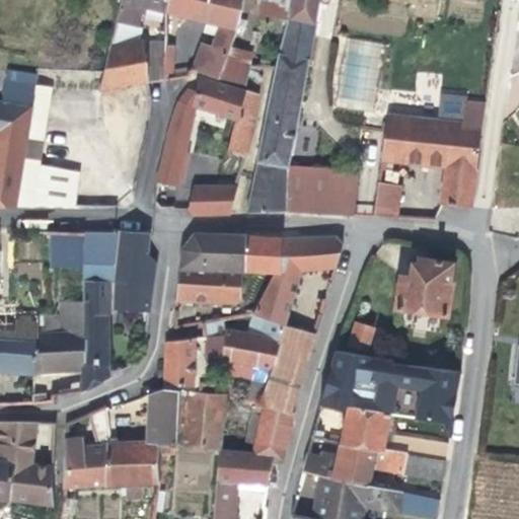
[(121,0),(121,2),(138,6),(168,14),(170,0),(121,0)]
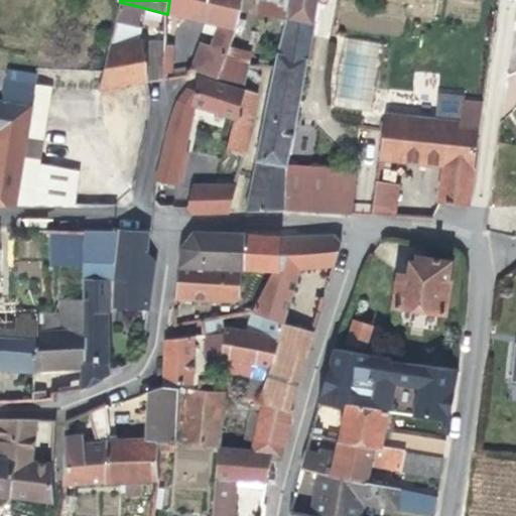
[(169,0),(167,14),(220,26),(214,46),(213,52),(223,55),(237,0),(169,0)]
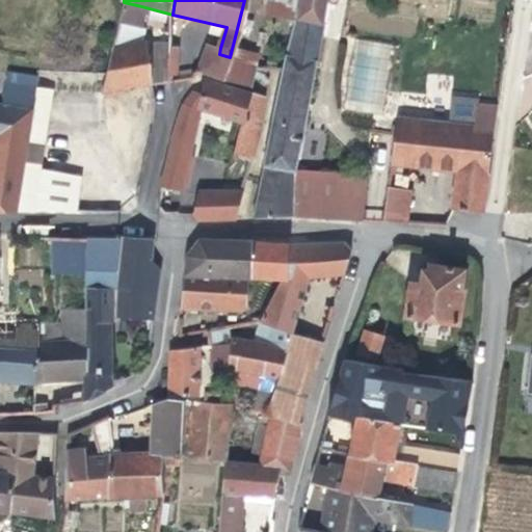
[(328,0),(299,0),(296,19),(284,75),(266,170),(299,174),(328,0)]
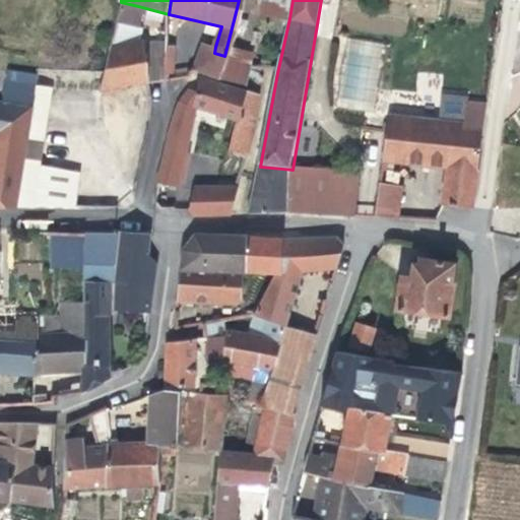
[(121,2),(110,49),(130,46),(138,6),(121,2)]
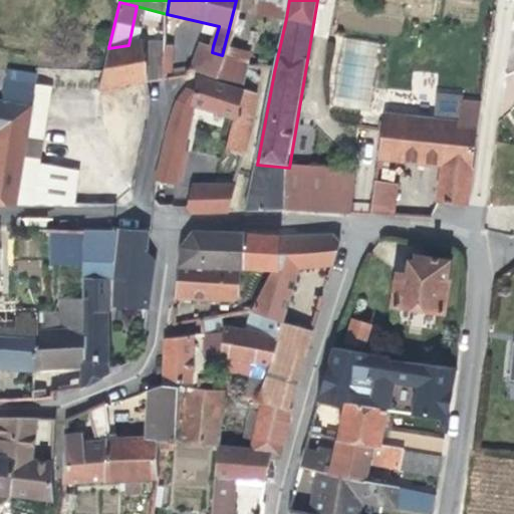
[(368,53),(366,67),(380,69),(383,44),(343,38),(339,63),(344,64),(346,50),(368,53)]
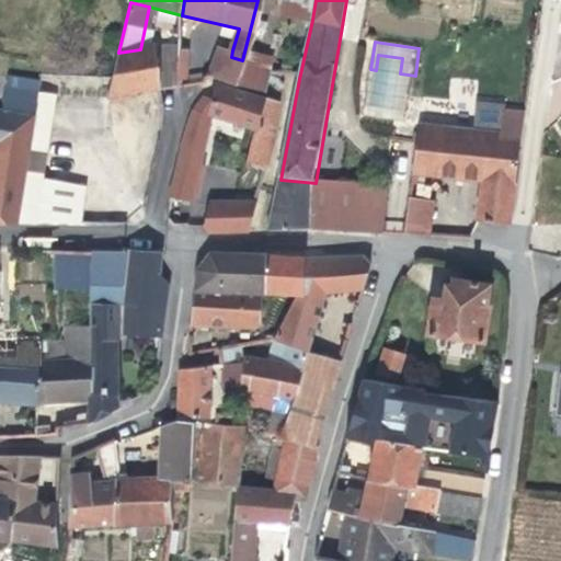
[(107,100),(158,92),(161,46),(140,49),(118,53),(107,100)]
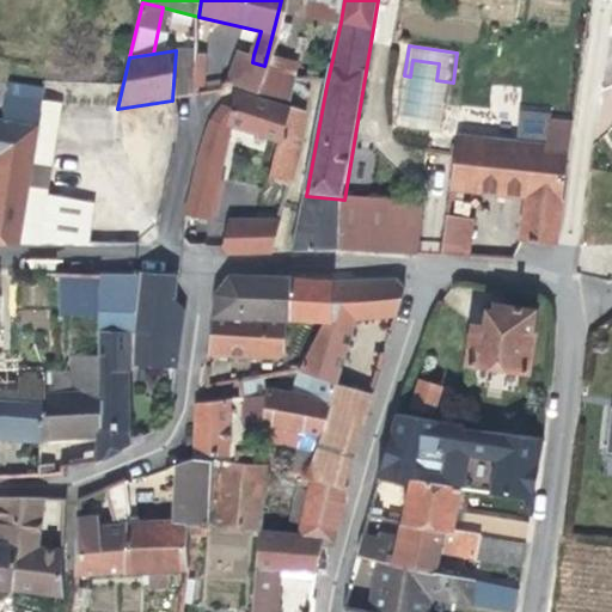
[(240,53),(232,83),(258,91),(264,66),(252,62),(254,55),(240,53)]
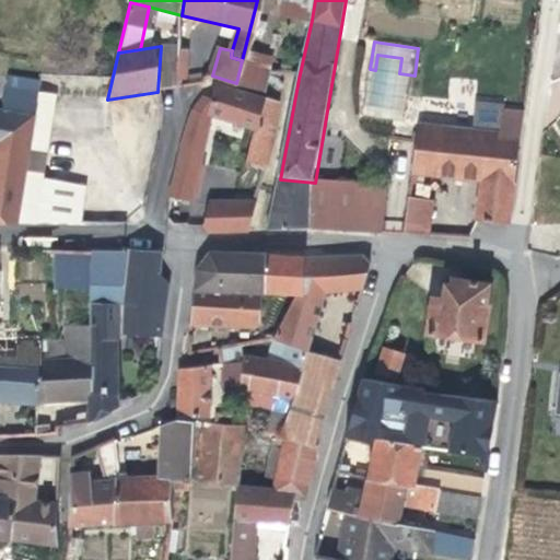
[(181,51),(175,89),(185,88),(189,51),(181,51)]
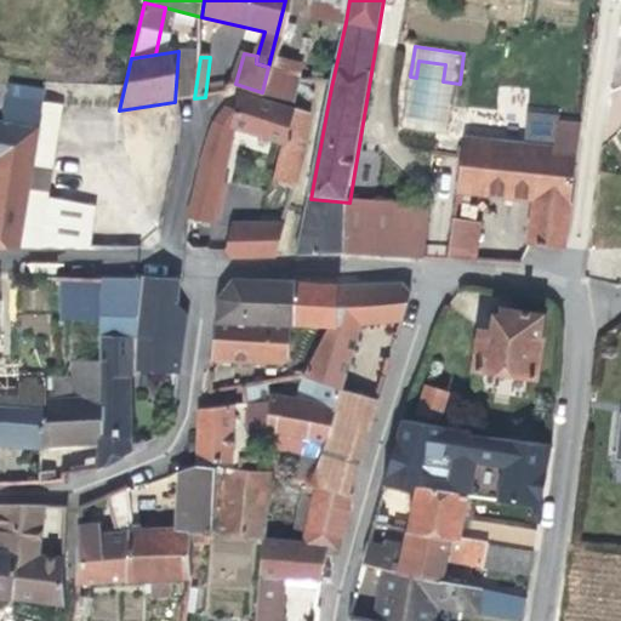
[(416,78),(443,81),(445,64),(419,61),(416,78)]
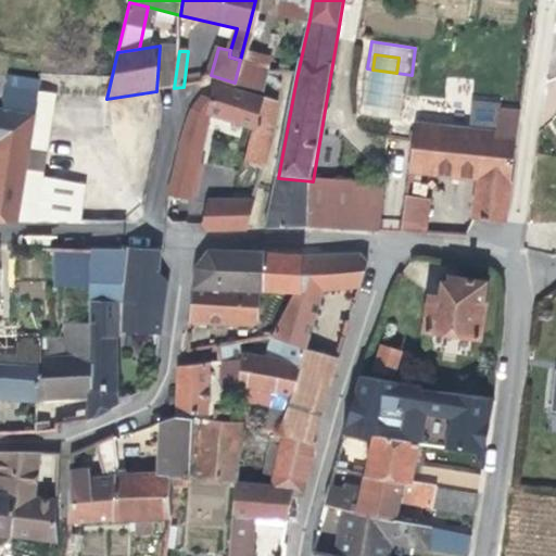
[(0,76),(0,110),(37,116),(39,96),(41,84),(0,76)]
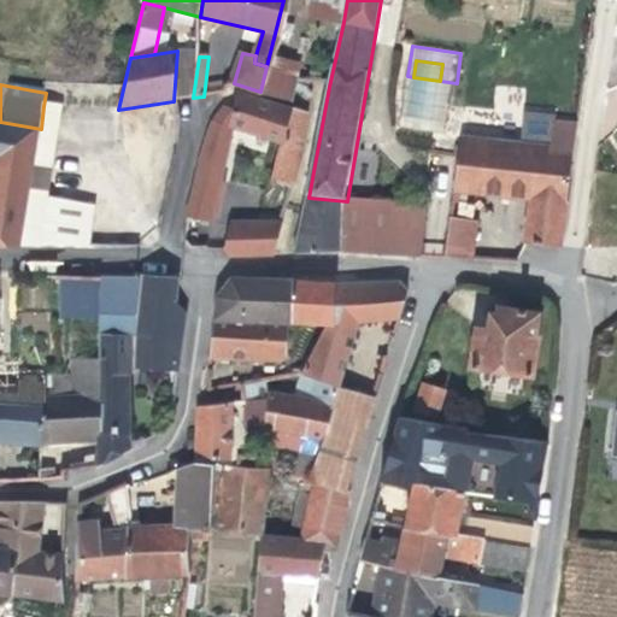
[(183,224),(211,229),(215,207),(219,183),(231,127),(283,145),(294,110),(239,92),(233,111),(224,110),(215,118),(210,127),(203,150),(183,224)]
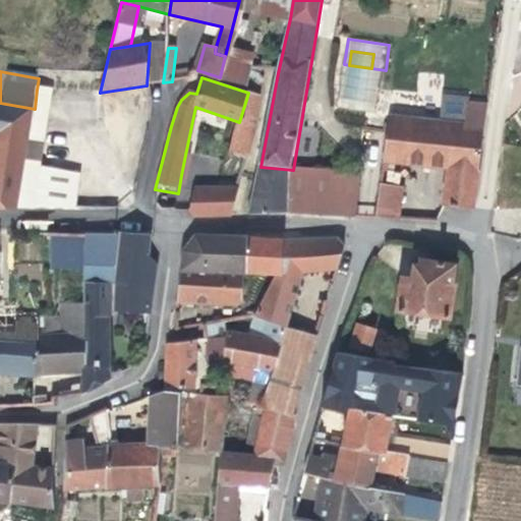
[(382,93),(368,91),(366,104),(344,100),(346,88),(341,87),(339,108),(378,114),(382,93)]
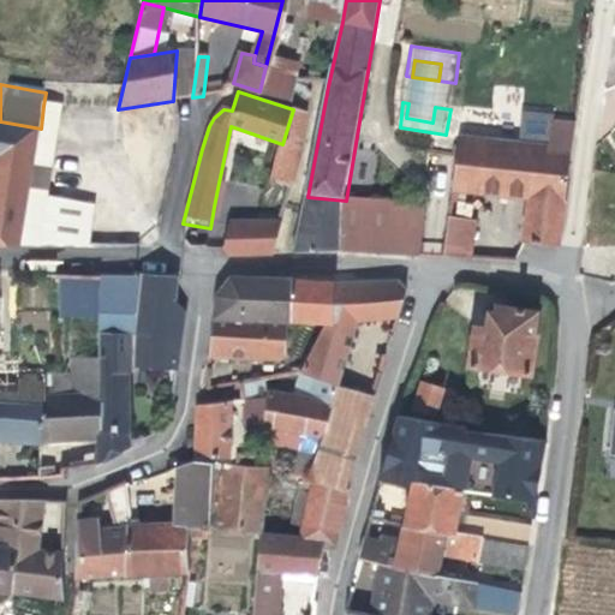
[(49,199),(49,196),(64,108),(43,106),(41,129),(41,130),(30,195),(22,248),(42,248),(88,249),(91,218),(93,206),(49,199)]
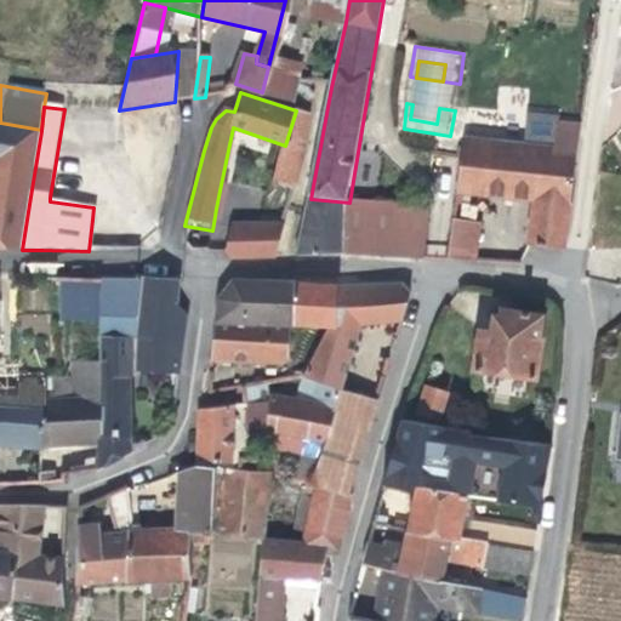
[(275,182),(296,186),(306,146),(309,114),(296,110),(285,146),(278,174),(275,182)]
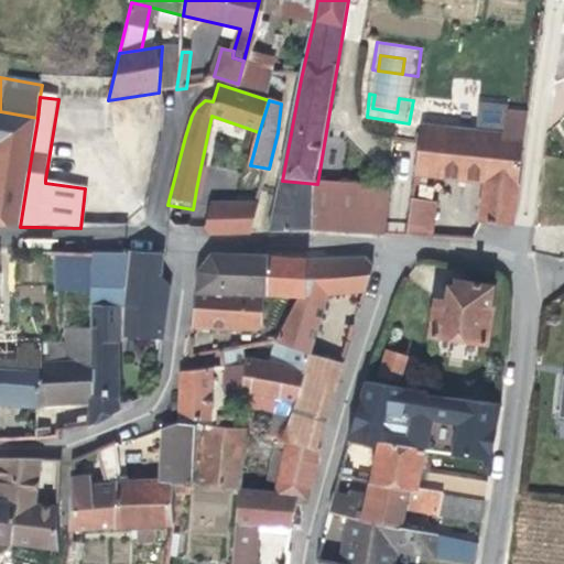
[(511,228),(524,137),(528,114),(507,111),(506,134),(420,127),(412,180),(486,184),(478,224),(511,228)]
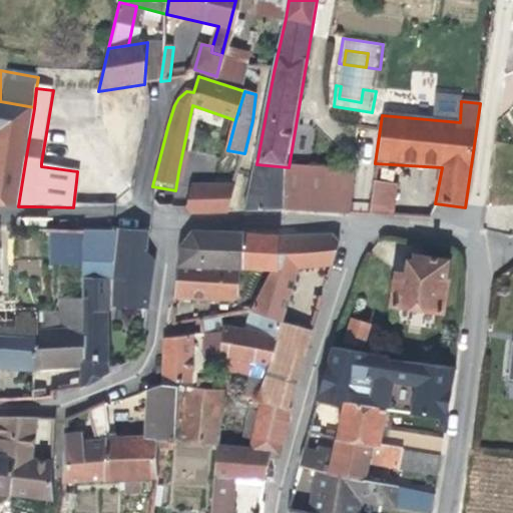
[(0,205),(18,206),(25,162),(34,108),(0,102),(0,205)]
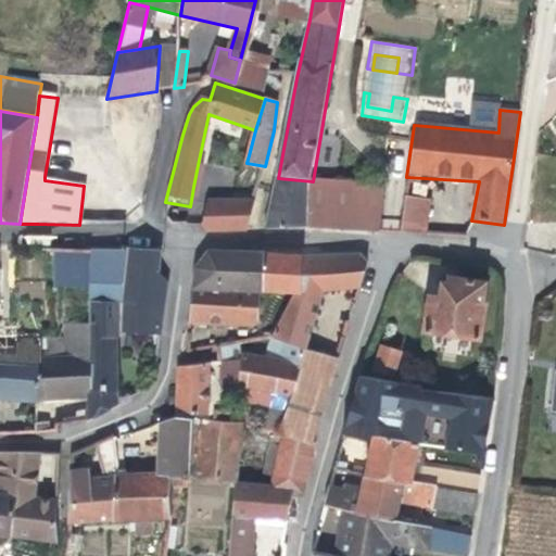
[(207,201),(202,226),(206,234),(242,232),(250,225),(265,166),(247,163),(249,155),(239,154),(229,201),(207,201)]
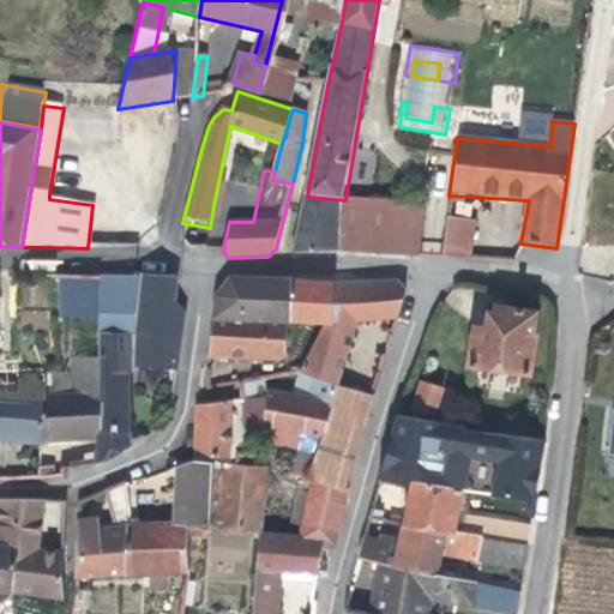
[(218,182),(214,206),(229,210),(234,186),(218,182)]
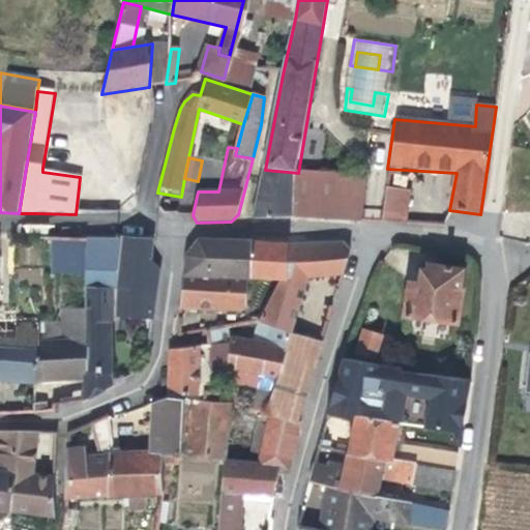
[(298,173),(265,170),(252,221),(296,218),(360,223),(364,180),(334,175),(298,173)]
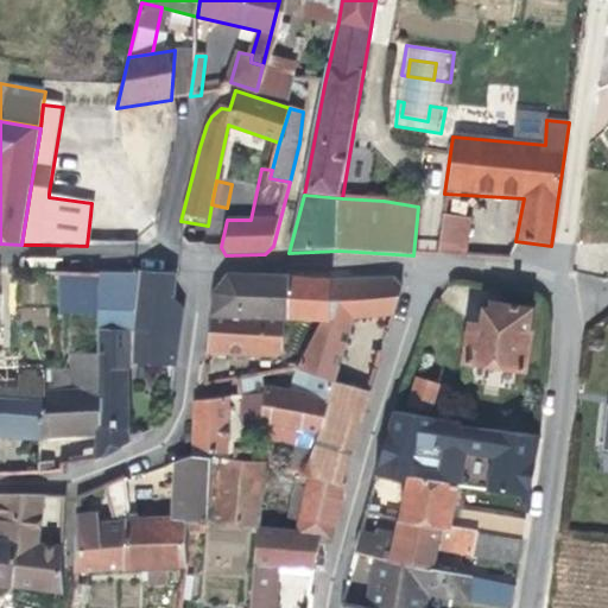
[(468,223),(439,220),(434,258),(462,259),(468,223)]
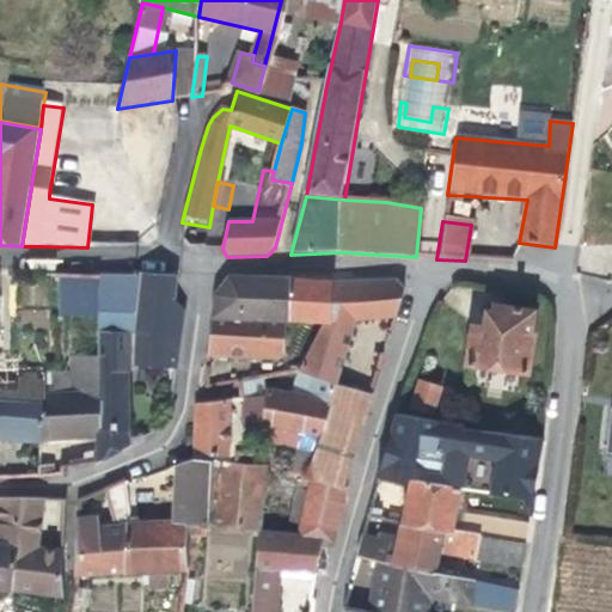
[(187,249),(204,249),(209,227),(182,222),(178,240),(187,249)]
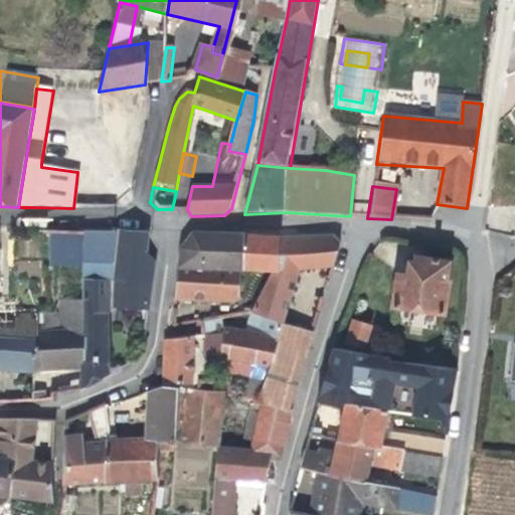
[(119,231),(119,234),(115,283),(151,288),(154,263),(145,253),(147,233),(119,231)]
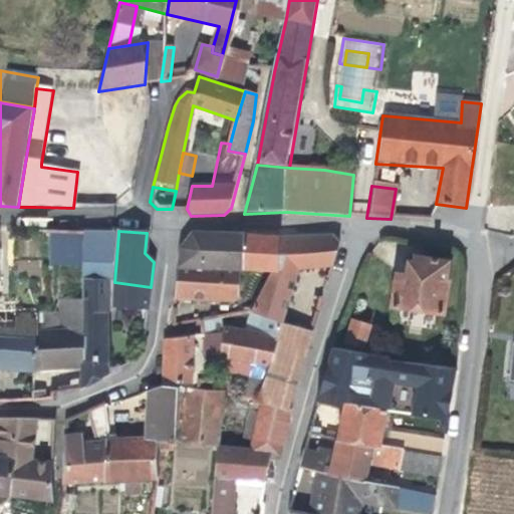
[(84,267),(85,233),(57,232),(55,268),(84,267)]
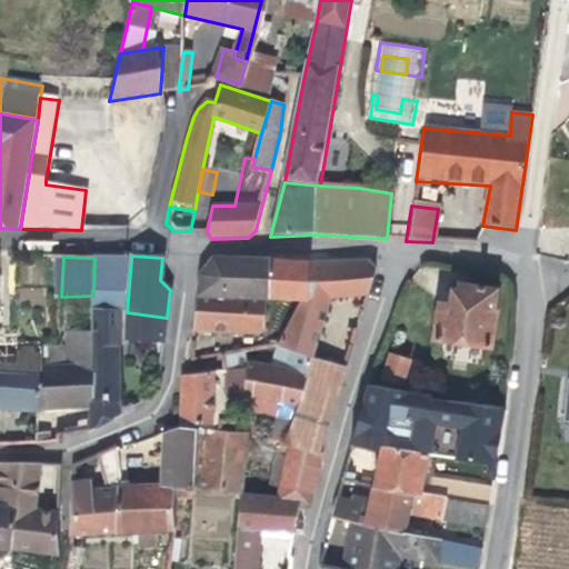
[(131,259),(95,258),(93,296),(93,308),(127,312),(131,259)]
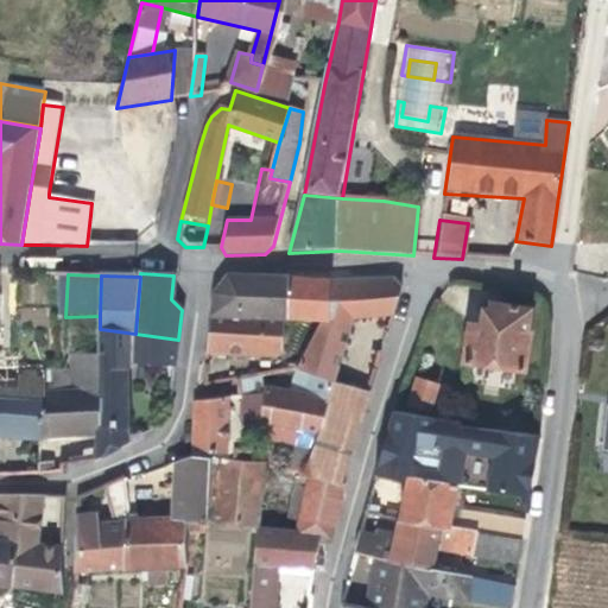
[(328,321),(330,283),(228,277),(214,297),(211,315),(296,318),(322,321),(328,321)]
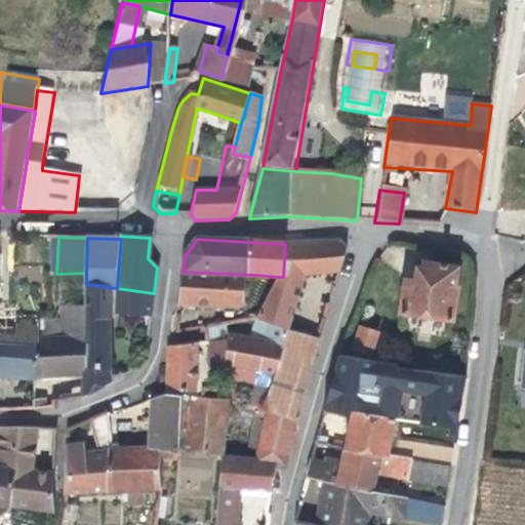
[(313,245),(285,244),(283,277),(304,278),(337,276),(347,249),(340,242),(313,245)]
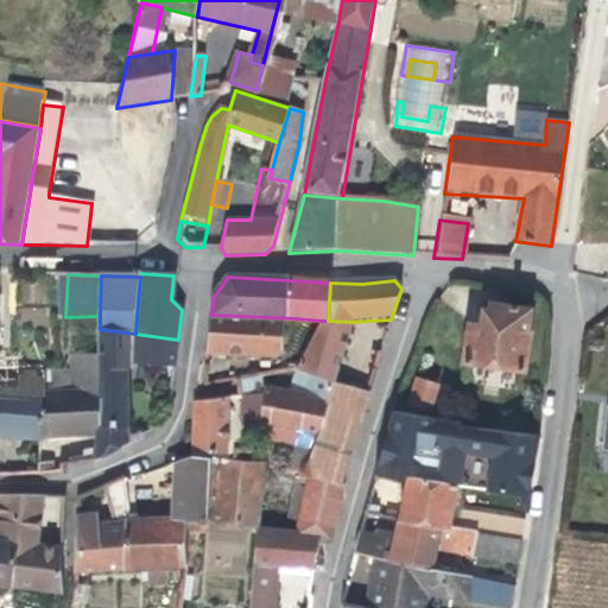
[(530,309),(491,303),(489,310),(482,310),(480,324),(467,323),(462,363),(524,372),(530,333),(526,333),(530,309)]
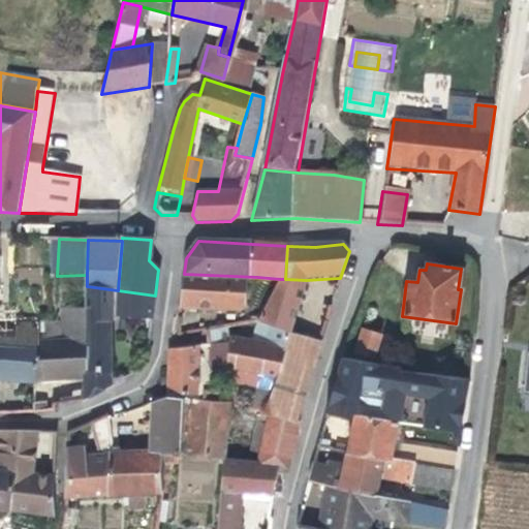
[(257,277),(184,274),(179,309),(245,312),(247,290),(256,290),(257,277)]
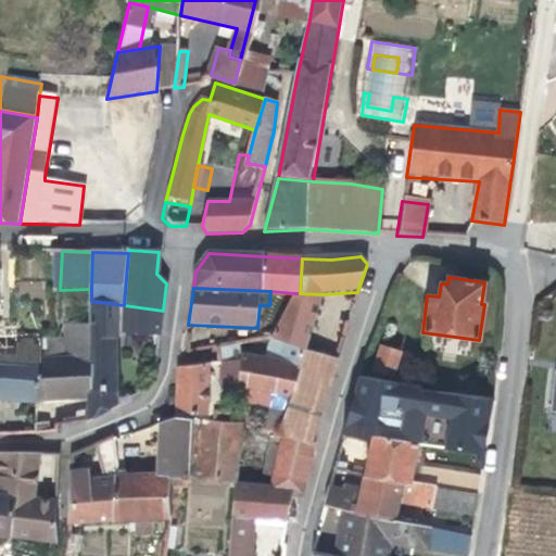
[(321,294),(300,293),(294,293),(272,339),(282,343),(305,351),(321,294)]
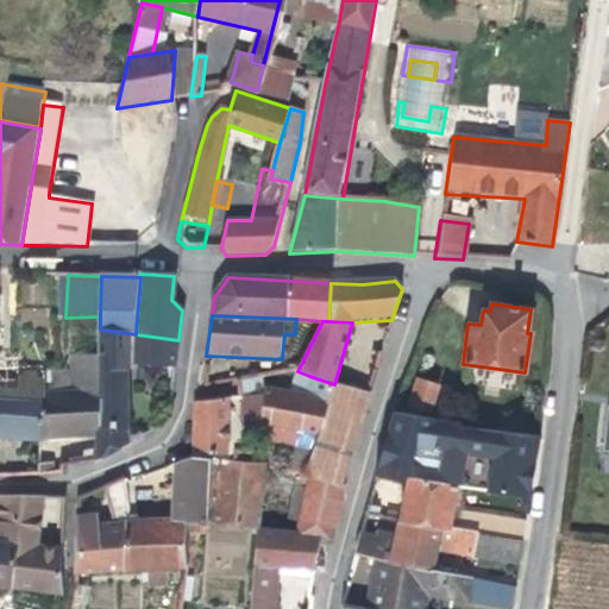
[(136,334),(100,330),(99,356),(96,437),(95,462),(127,446),(130,372),(136,371),(137,365),(175,370),(179,340),(136,334)]
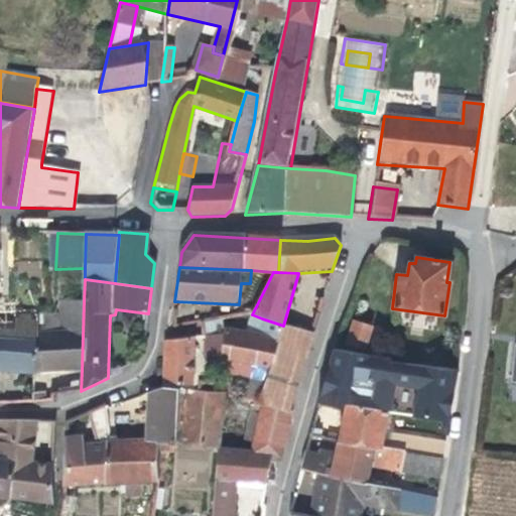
[(82,370),(84,301),(62,300),(61,311),(60,334),(39,334),(36,334),(35,335),(33,373),(82,370)]
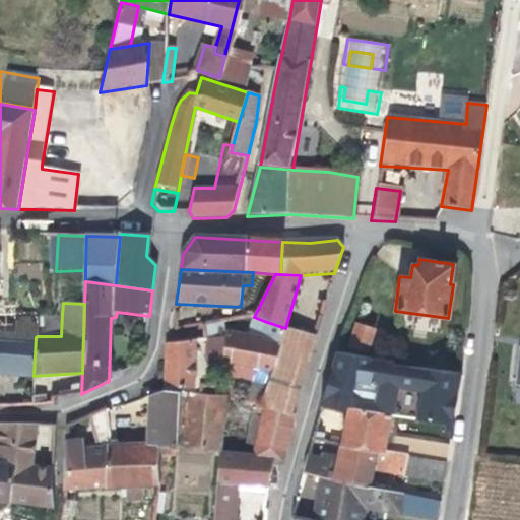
[(37,336),(38,320),(13,320),(13,308),(0,307),(0,336),(36,337),(37,336)]
